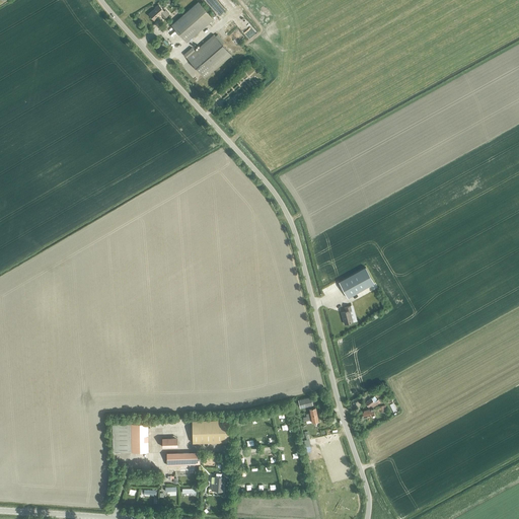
[(171,24),(187,42),(213,18),(199,1),(171,24)]
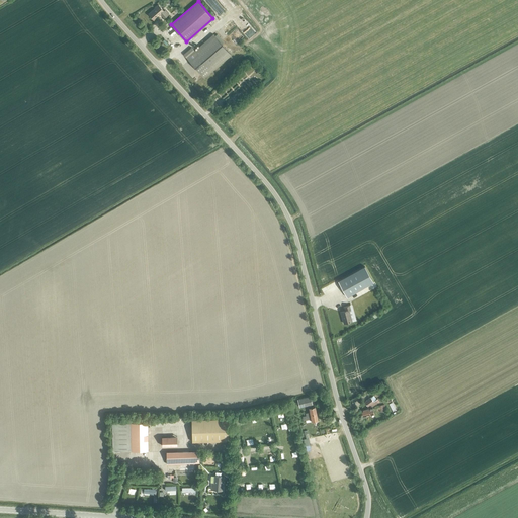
[(165,10),(164,11),(158,4),(155,7),(149,13),(154,20),(161,14),(164,17),(168,13),(165,10)]
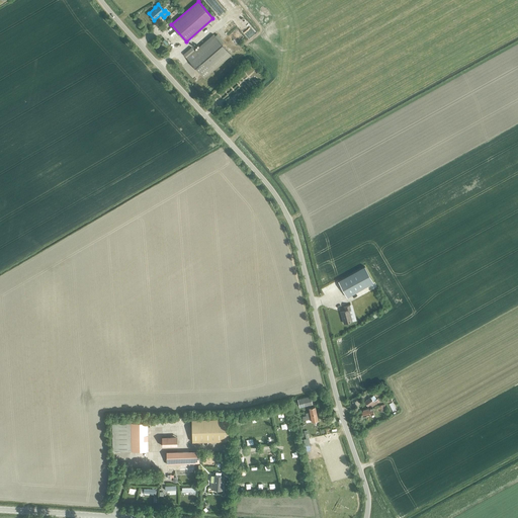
[(213,34),(194,51),(192,48),(184,54),(204,78),(231,55),(213,34)]
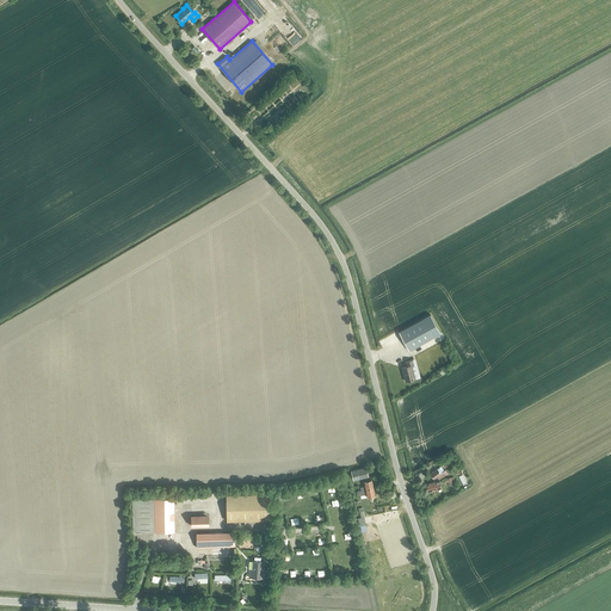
[(397,333),(408,352),(439,334),(430,315),(397,333)]
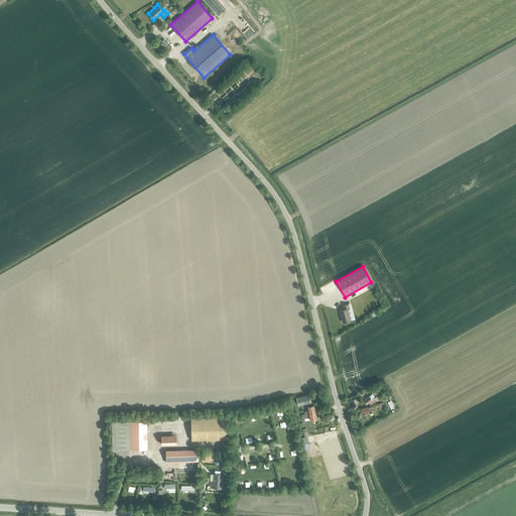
[(339,311),(342,323),(350,320),(347,309),(350,308),(349,304),(342,306),(343,310),(339,311)]
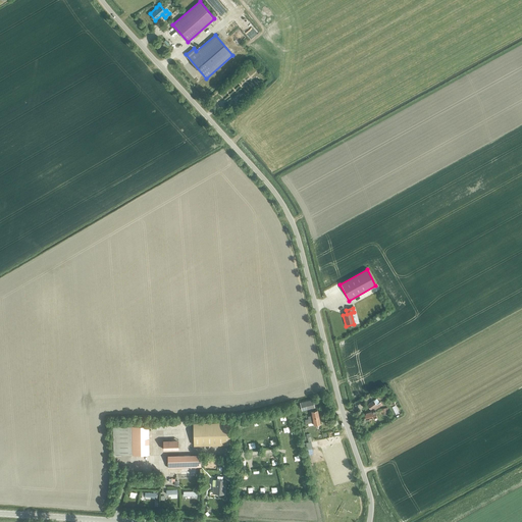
[(300,402),(302,409),(315,406),(313,398),(300,402)]
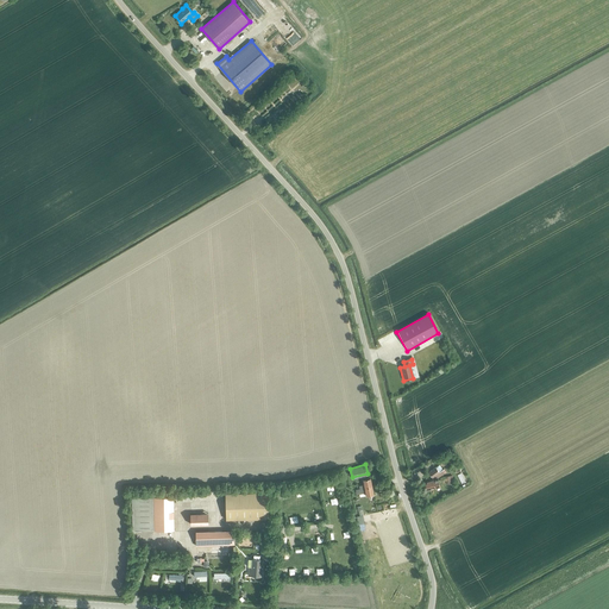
[(435,476),(438,478),(444,472),(441,470),(443,469),(439,464),(428,473),(432,478),(435,476)]
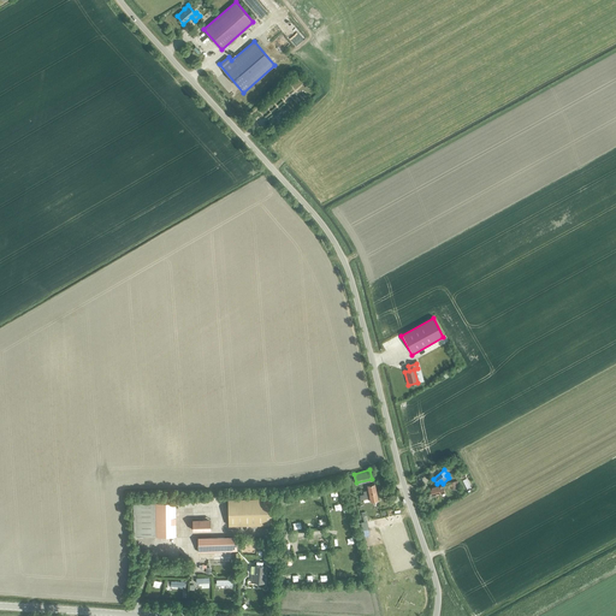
[(363,493),(375,491),(374,483),(366,484),(367,490),(362,491),(363,493)]
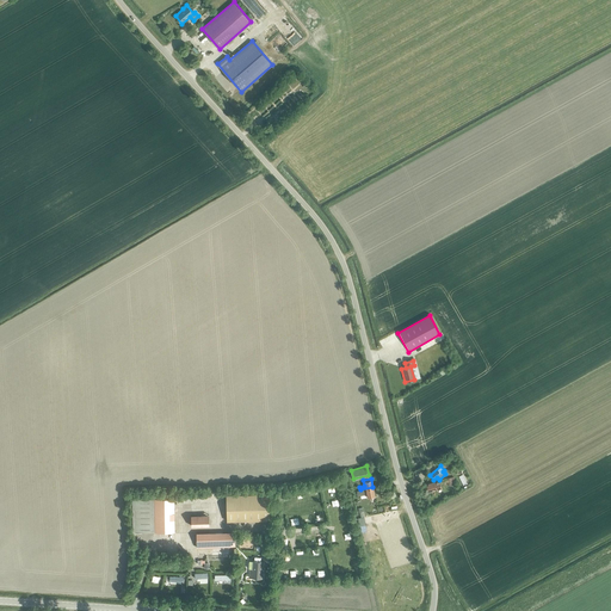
[(426,486),(429,492),(440,488),(440,485),(439,481),(427,485),(429,486),(426,486)]
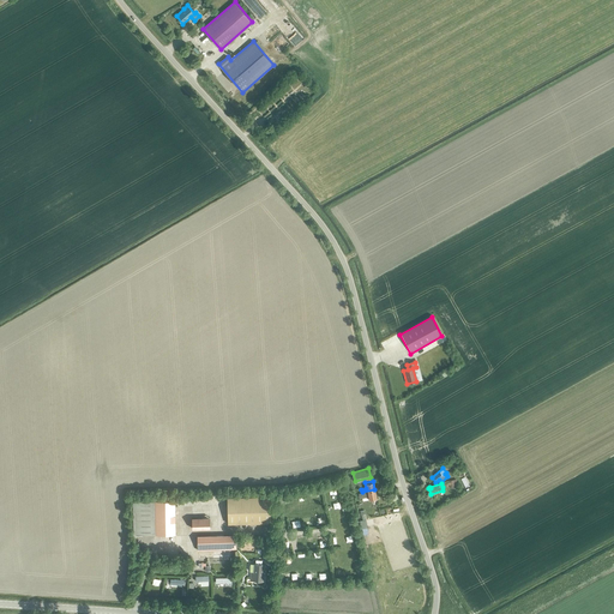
[(227,495),(228,522),(271,521),(270,494),(227,495)]
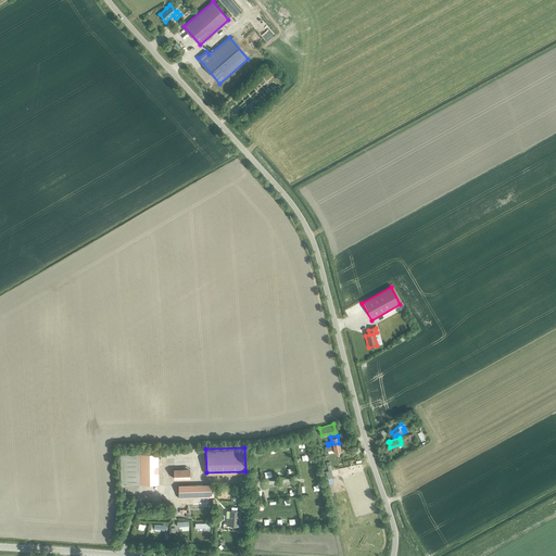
[(121,454),(121,483),(159,483),(159,453),(141,453),(141,454),(121,454)]
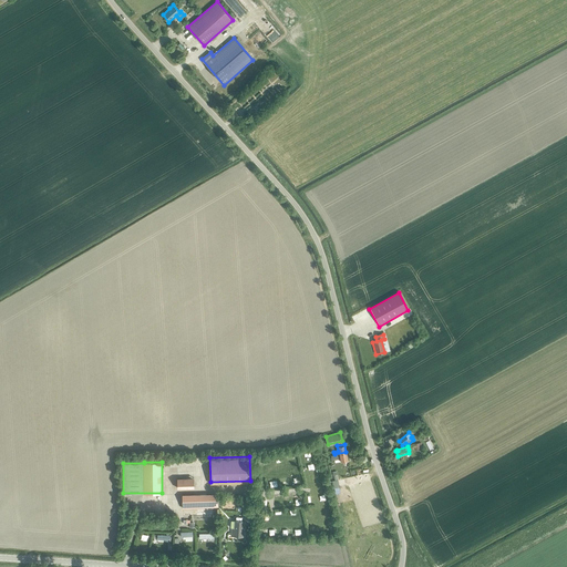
[(177,477),(177,488),(194,487),(193,477),(177,477)]
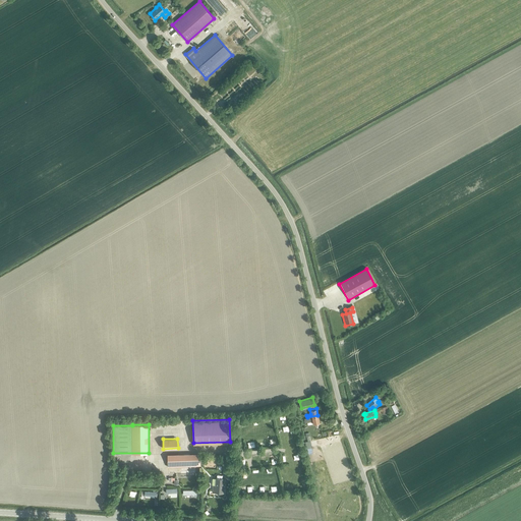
[(167,454),(168,467),(199,465),(199,452),(167,454)]
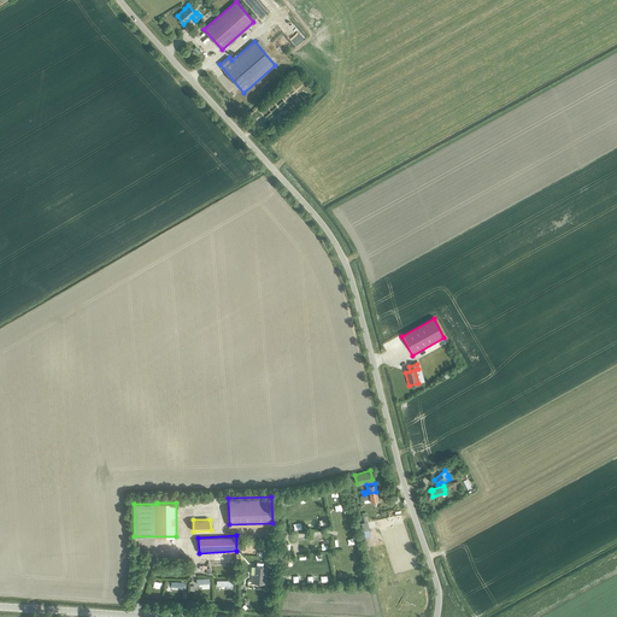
[(251,582),(265,583),(265,563),(262,563),(262,566),(254,565),(254,573),(251,573),(251,582)]
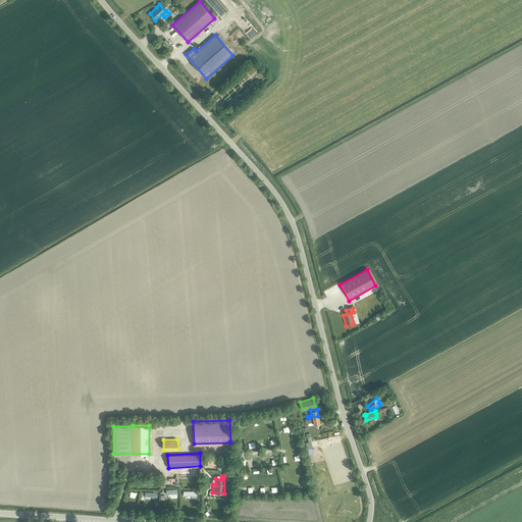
[(178,482),(174,482),(174,478),(169,478),(169,482),(170,484),(170,486),(174,486),(174,485),(178,485),(178,482)]
